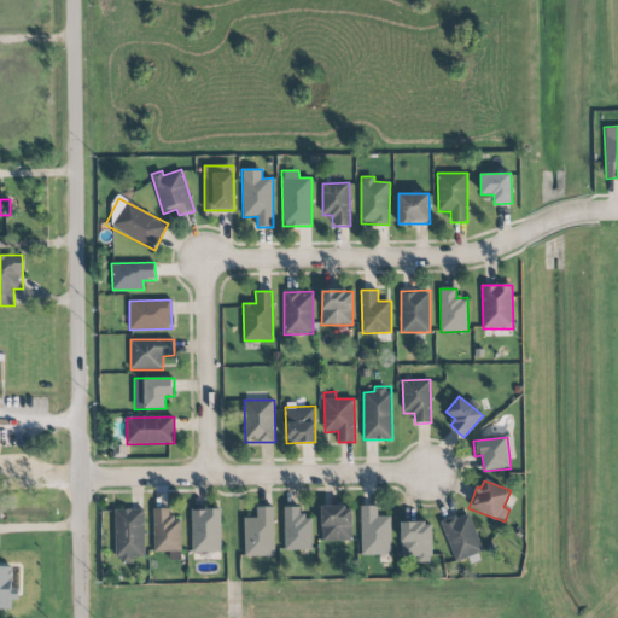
[(321,507),(322,542),(353,541),(351,506),(321,507)]
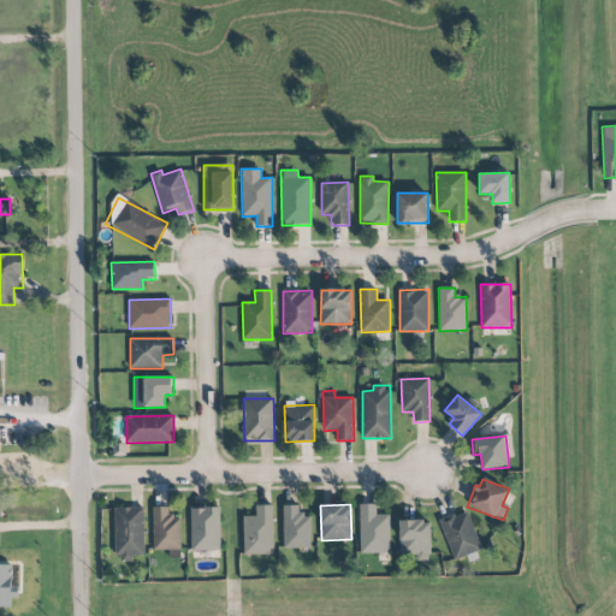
[(360,554),(390,554),(390,515),(377,515),(377,504),(360,504),(360,554)]
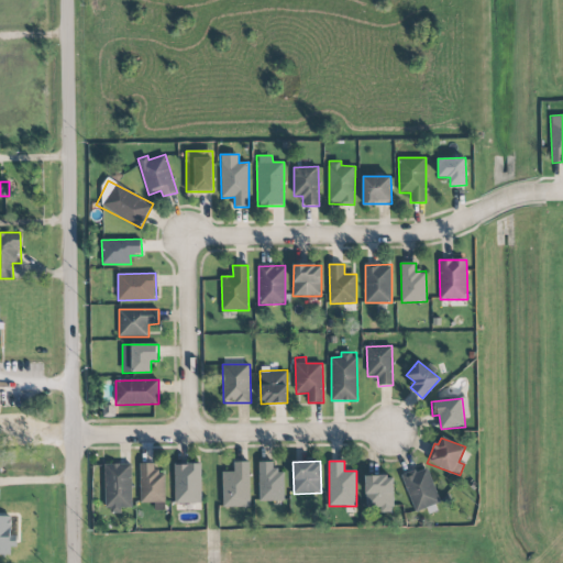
[(250,462),(234,462),(234,472),(222,472),(223,507),(251,507),(250,462)]
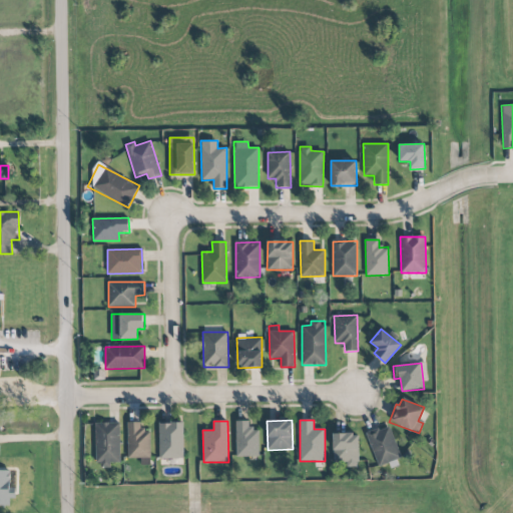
[(236,457),(260,456),(259,429),(249,429),(249,421),(235,421),(236,457)]
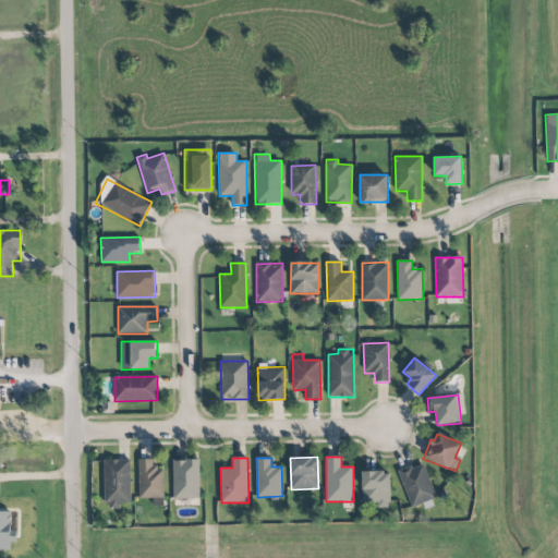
[(131,460),(105,460),(104,507),(120,507),(120,504),(131,504),(131,460)]
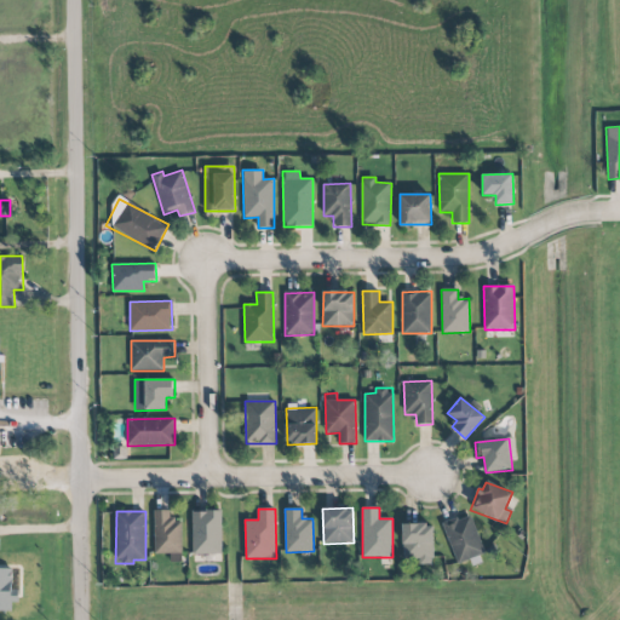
[(182,554),(182,520),(170,520),(170,511),(154,511),(155,554),(182,554)]
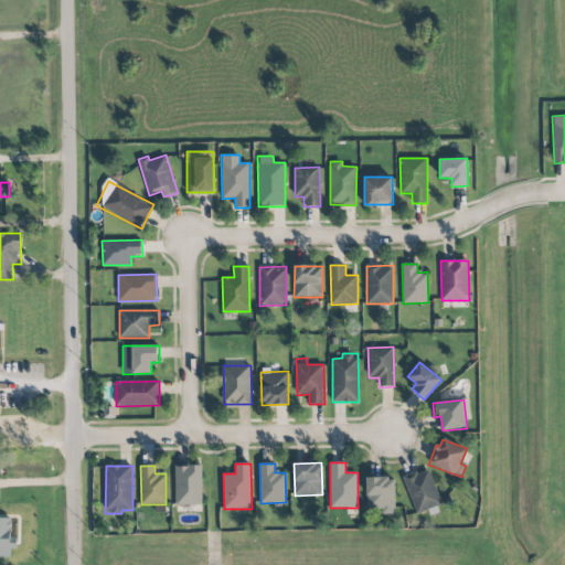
[(176,505),(202,504),(202,466),(176,466),(176,505)]
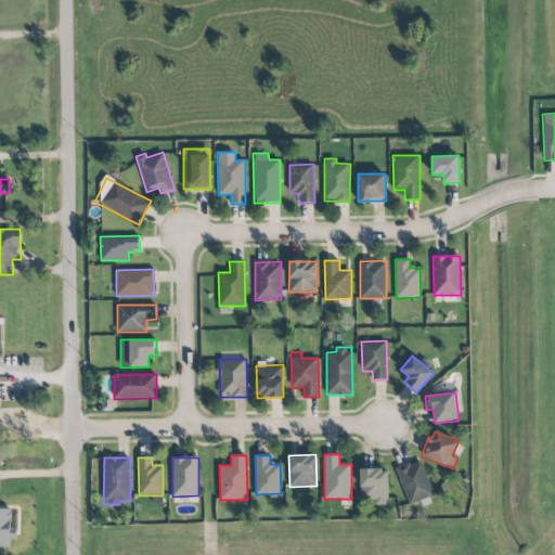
[(410,505),(435,494),(420,460),(396,470),(410,505)]
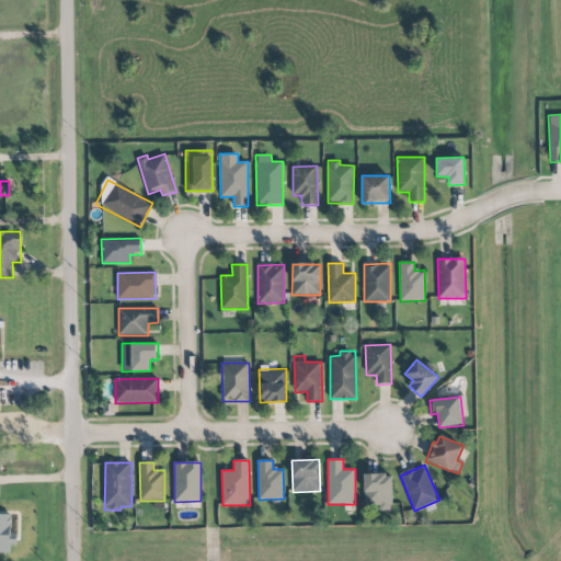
[(365,506),(379,506),(379,511),(392,511),(391,474),(364,474),(365,506)]
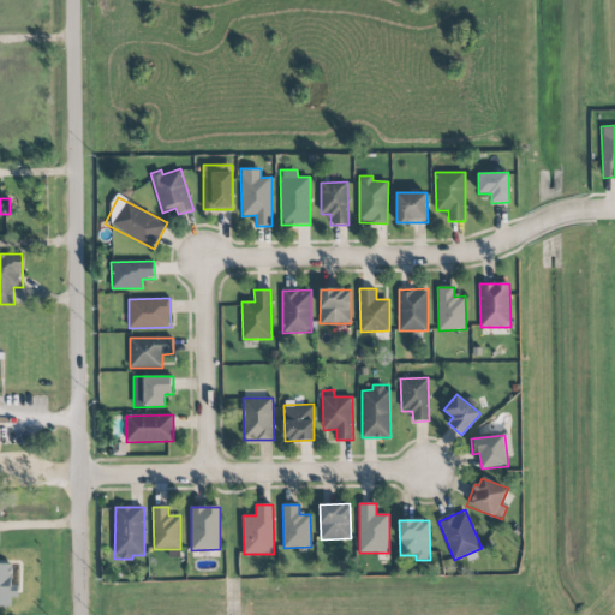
[(0,605),(16,607),(16,586),(12,586),(13,563),(0,562),(0,605)]
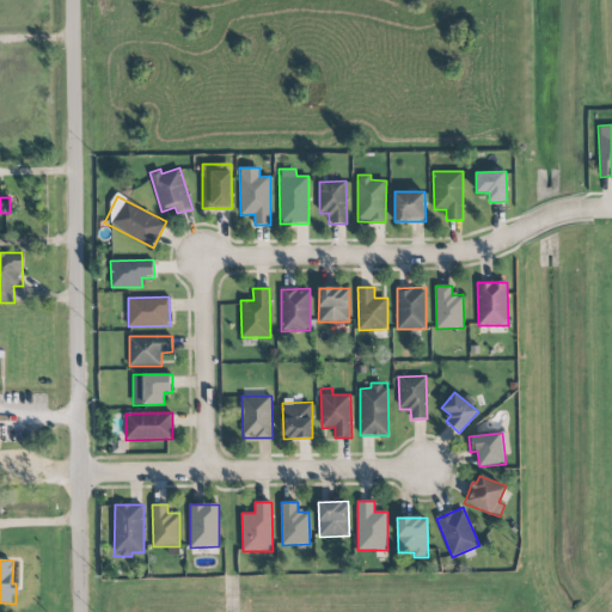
All buildings are outlined.
